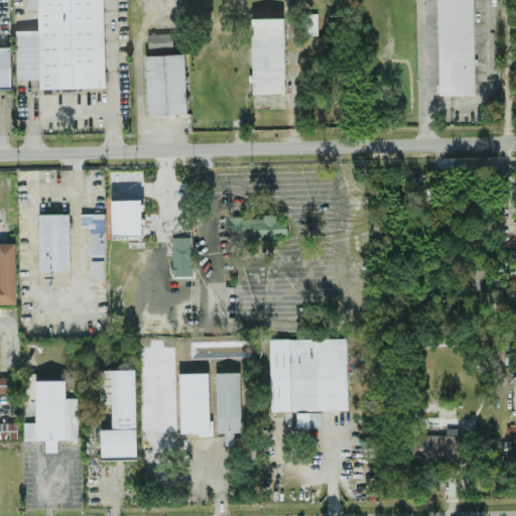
[(102,0),(36,0),(37,28),(15,29),(16,78),(38,78),(39,87),(104,86),(102,0)]
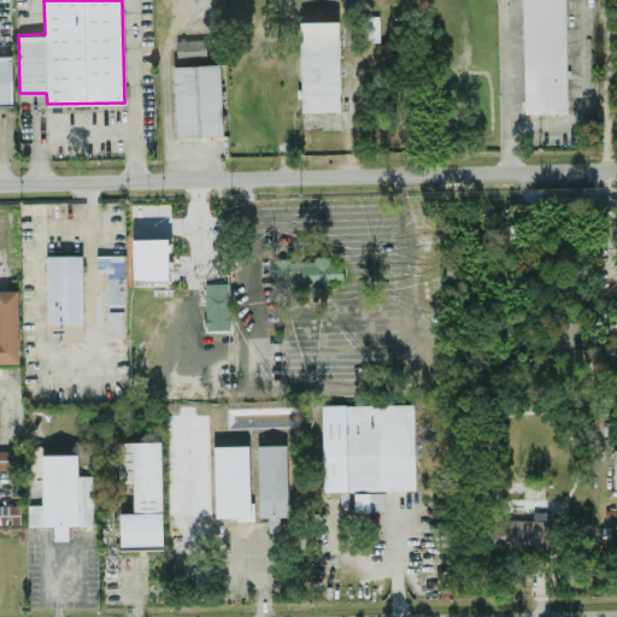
[(564,0),(521,0),(523,112),(566,111),(564,0)]
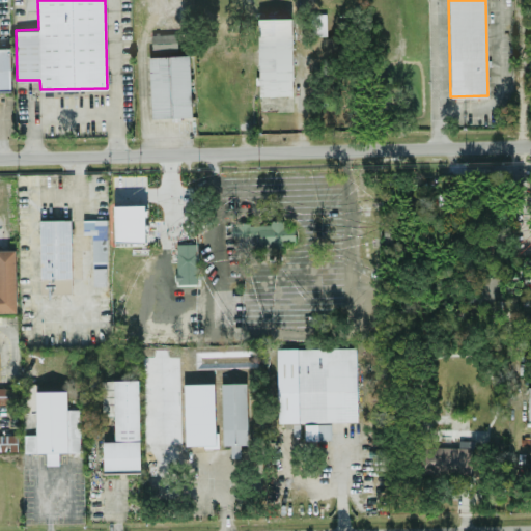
[(326,34),(325,12),(310,14),(311,35),(326,34)]
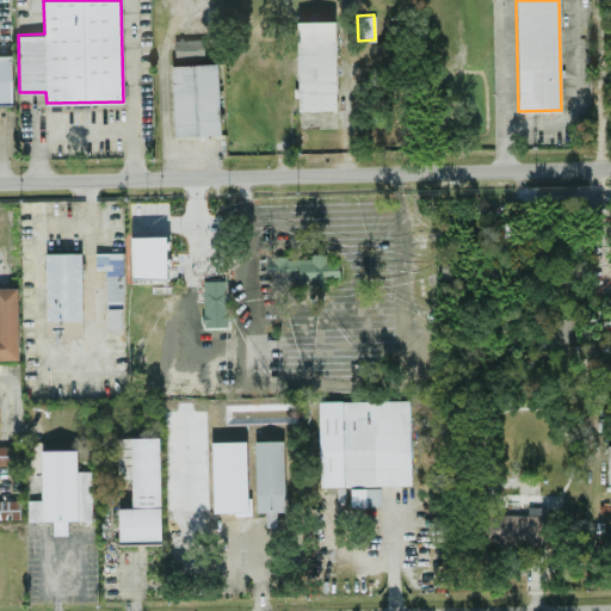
[(297,110),(337,109),(334,20),(296,20),(297,110)]
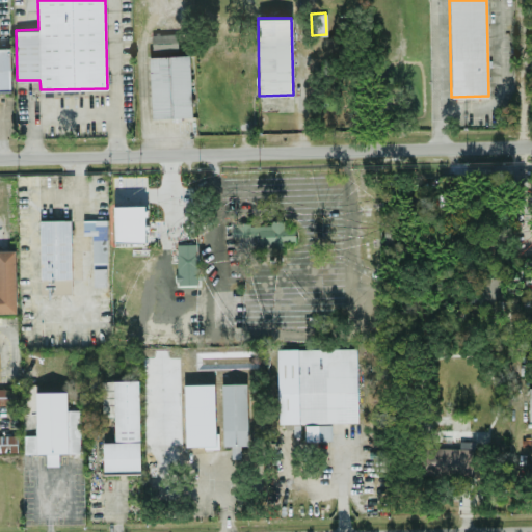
[(152,55),(178,54),(178,32),(152,33),(152,55)]
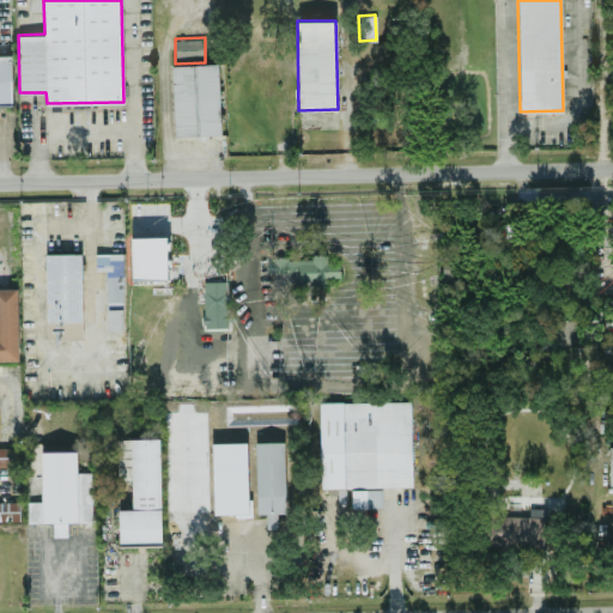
[(0,54),(0,104),(12,104),(11,54),(0,54)]
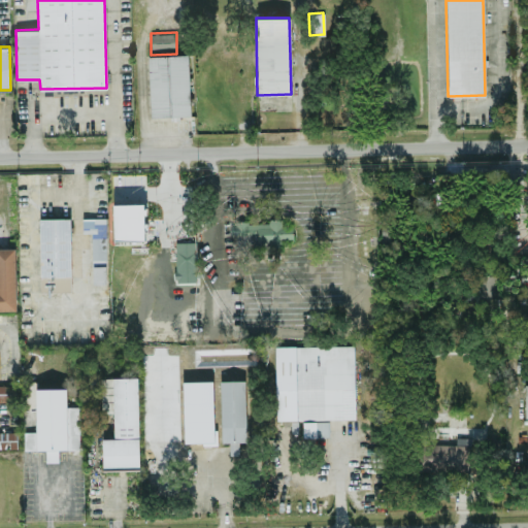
[(188,55),(147,56),(150,117),(190,116),(188,55)]
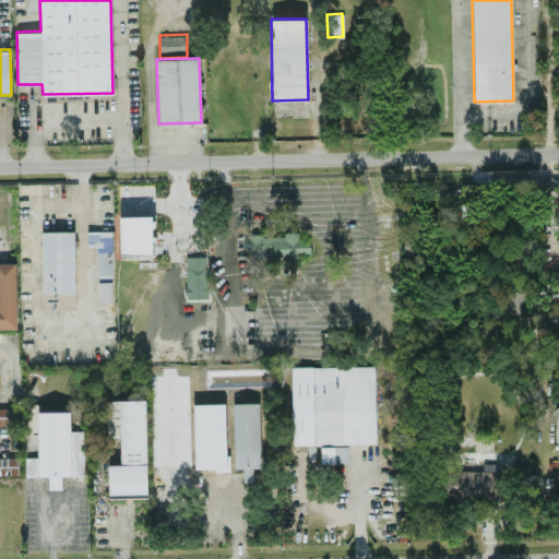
[(153,253),(152,215),(119,215),(120,254),(153,253)]
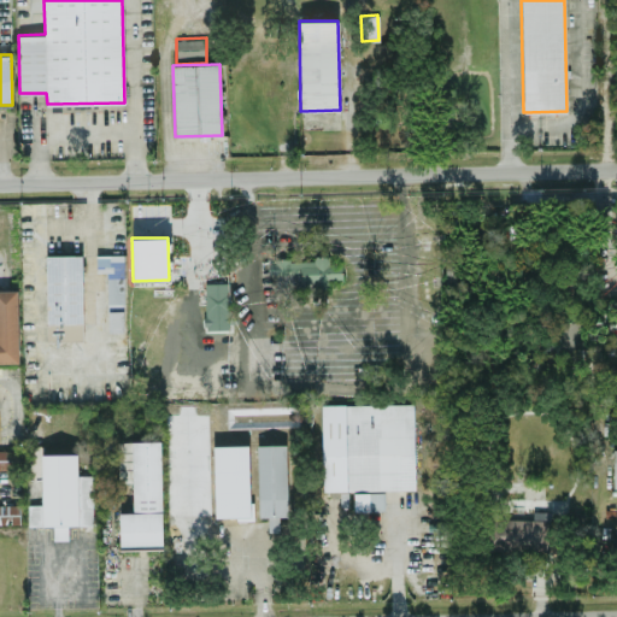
[(82,254),(46,254),(47,341),(83,340),(82,254)]
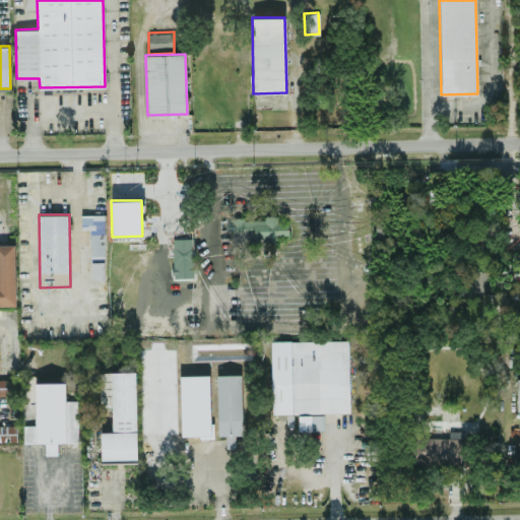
[(232,244),(277,243),(277,237),(288,236),(288,220),(277,221),(277,216),(231,218),(232,244)]
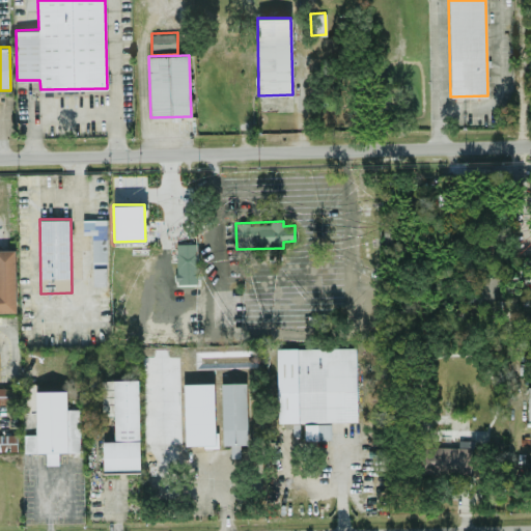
[(91,284),(105,284),(107,236),(93,236),(91,284)]
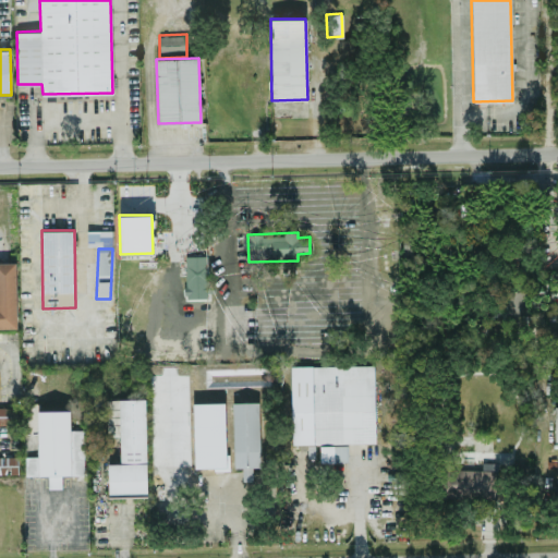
[(184,255),(185,298),(208,296),(207,254),(184,255)]
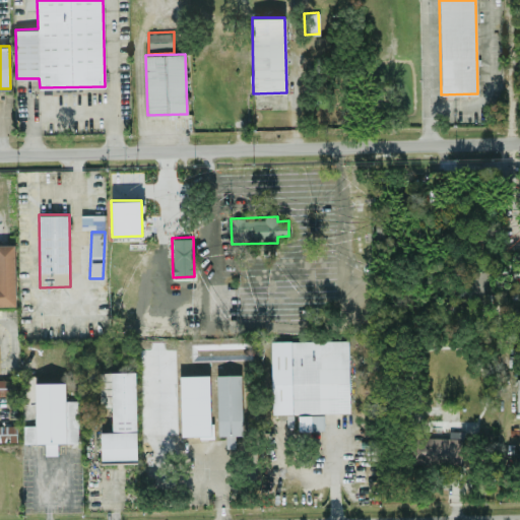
[(0,305),(16,305),(14,244),(0,244),(0,305)]
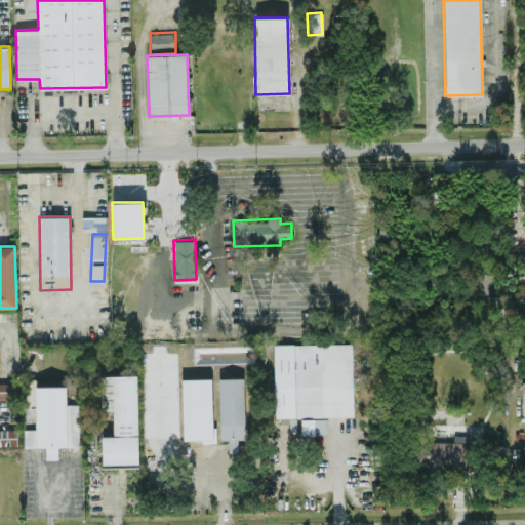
[(476,273),(476,295),(492,295),(492,273),(476,273)]
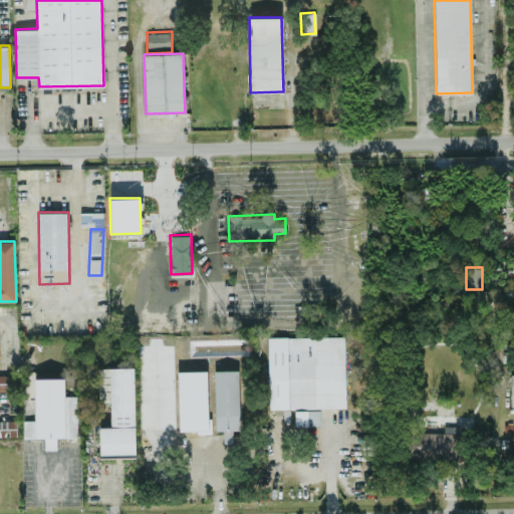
[(267,336),(269,408),(345,407),(344,335),(267,336)]
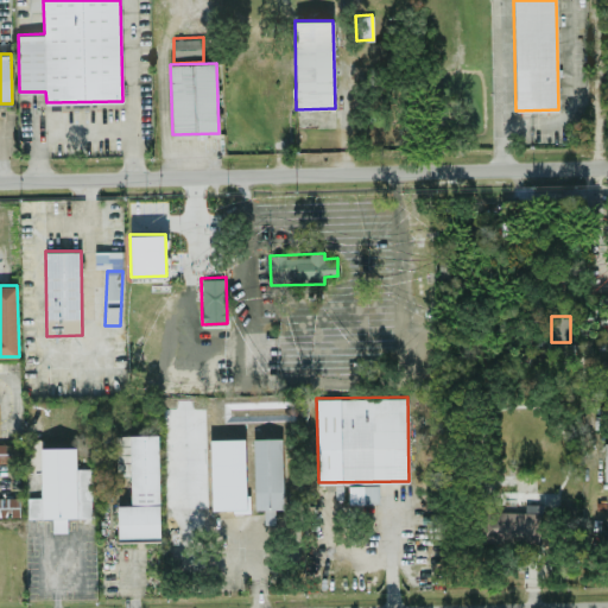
[(159,540),(158,434),(130,434),(131,504),(118,504),(118,542),(159,540)]
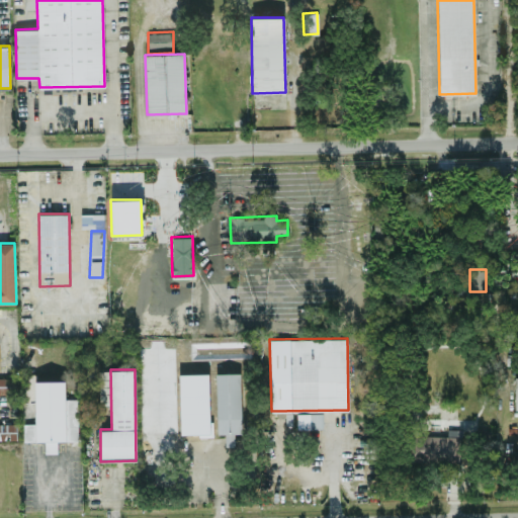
[(216,372),(217,433),(225,433),(225,445),(234,445),(234,436),(241,436),(240,372),(216,372)]
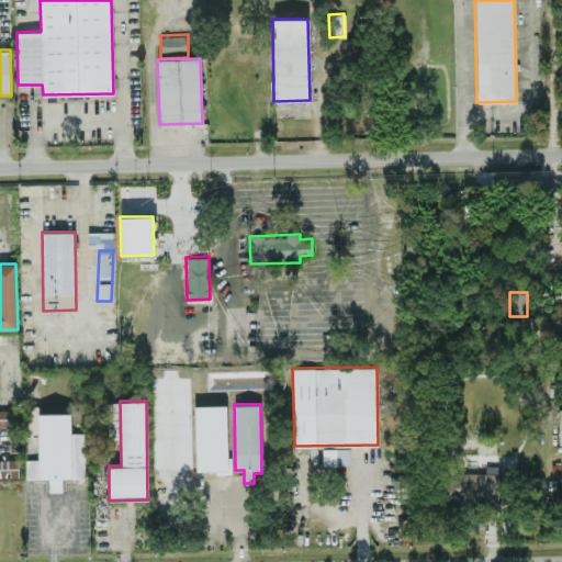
[(13,408),(0,408),(0,427),(13,427),(13,408)]
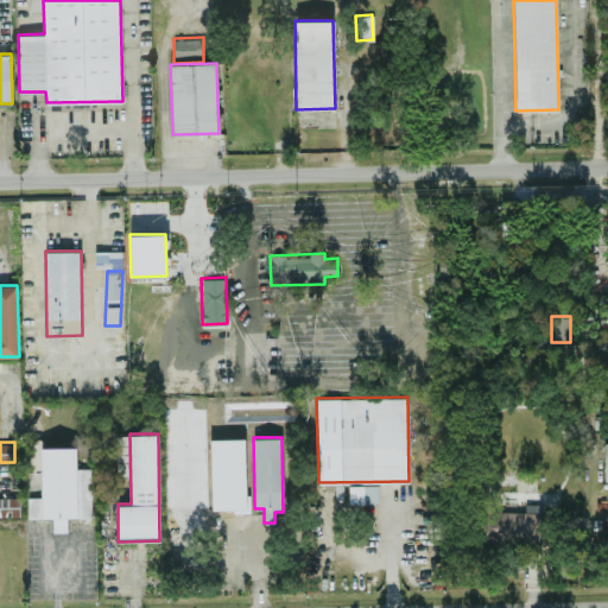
[(76,447),(40,447),(42,496),(27,496),(27,518),(90,517),(89,480),(77,480),(76,447)]
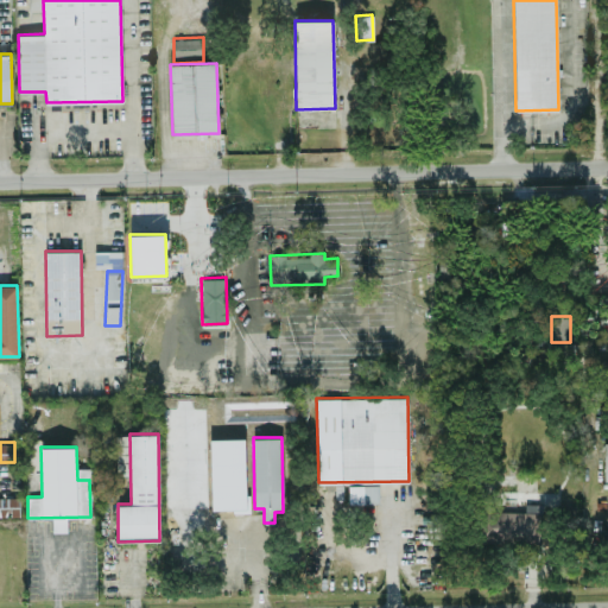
[(249,511),(249,491),(213,491),(213,512),(249,511)]
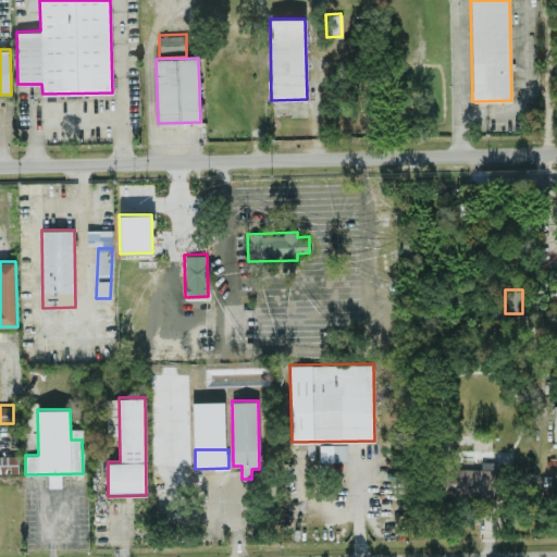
[(0,472),(19,472),(17,455),(0,454),(0,472)]
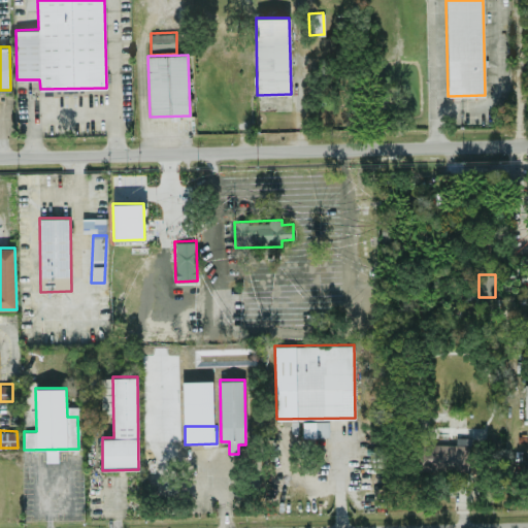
[(423,469),(469,470),(470,437),(456,436),(456,444),(424,442),(423,469)]
